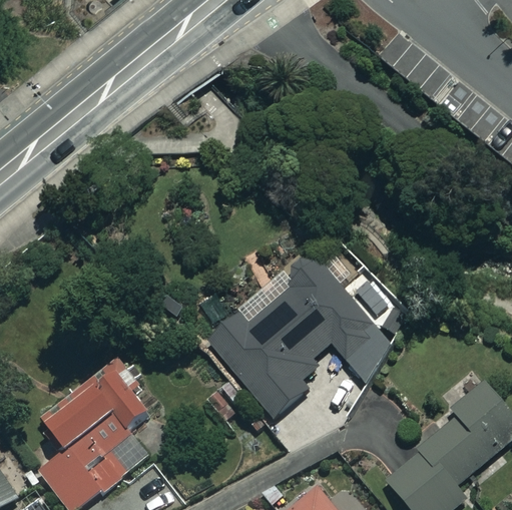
[(395,348),(313,253),(285,278),(291,285),(246,324),(236,312),(205,339),(235,374),(219,387),(259,431),(308,388),(299,377),(316,363),(313,358),(331,343),(361,378),(395,348)]
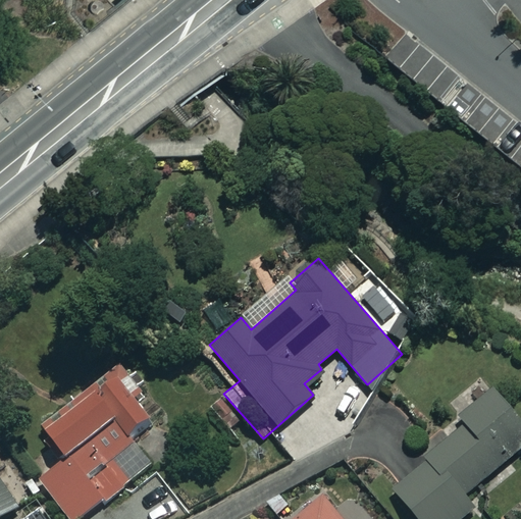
[(110,456),(153,425),(116,373),(43,425),(65,458),(39,477),(67,518),(74,518),(128,482),(110,456)]
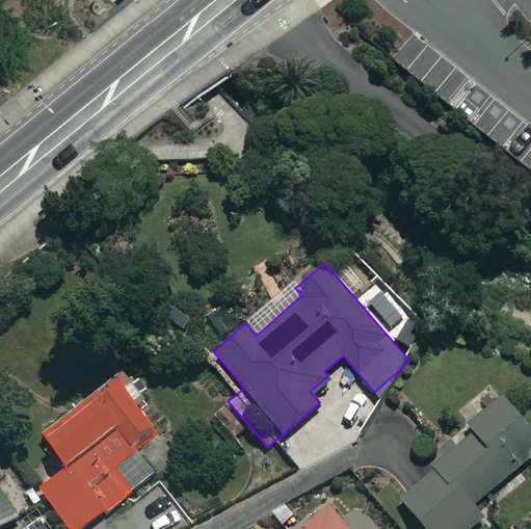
[(530,452),(530,432),(500,396),(470,422),(473,426),(395,493),(425,528),(466,528),(482,516),(472,503),(530,452)]
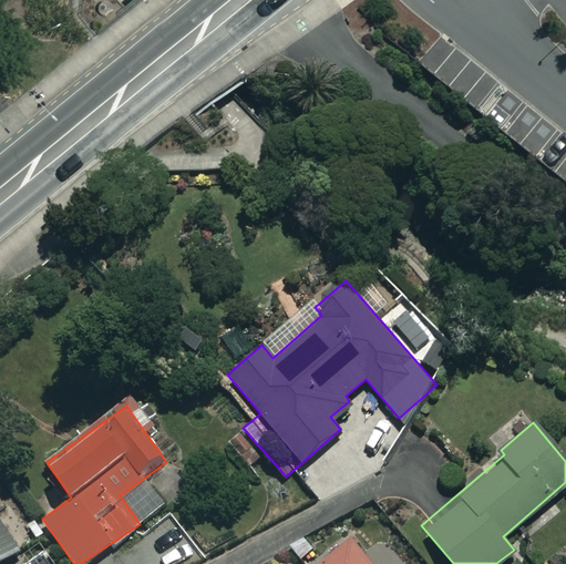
[(0,561),(20,549),(0,518),(0,561)]
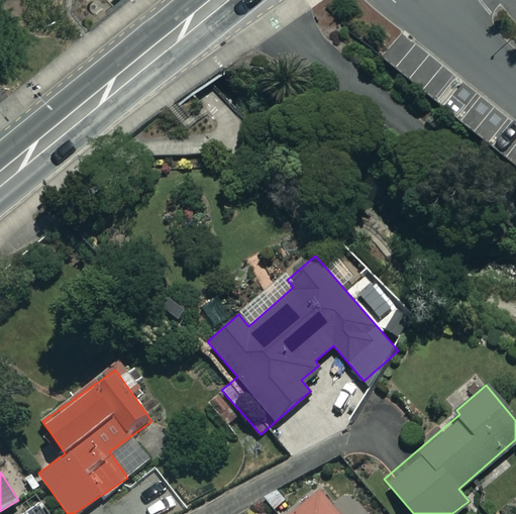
[(338,513),(317,489),(286,513),(338,513)]
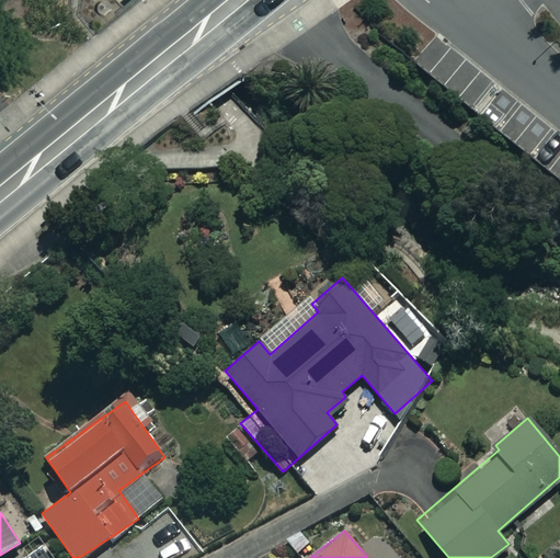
All buildings are outlined.
